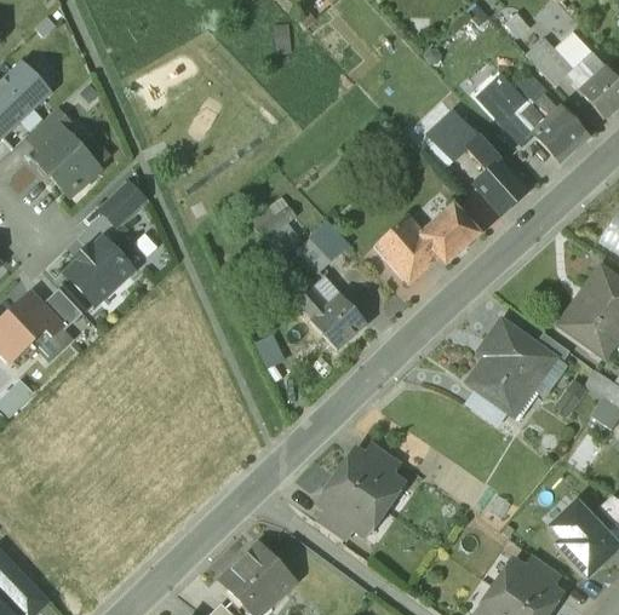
[(515,15),(505,24),(517,38),(527,29),(515,15)]
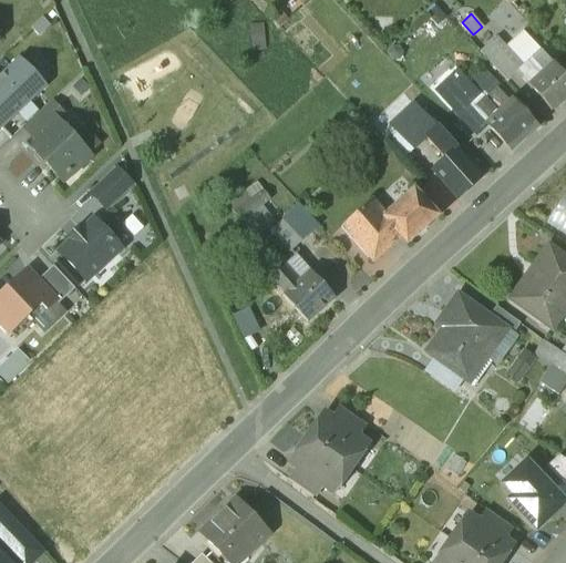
[(523,27),(512,37),(512,38),(506,43),(523,62),(539,47),(523,27)]
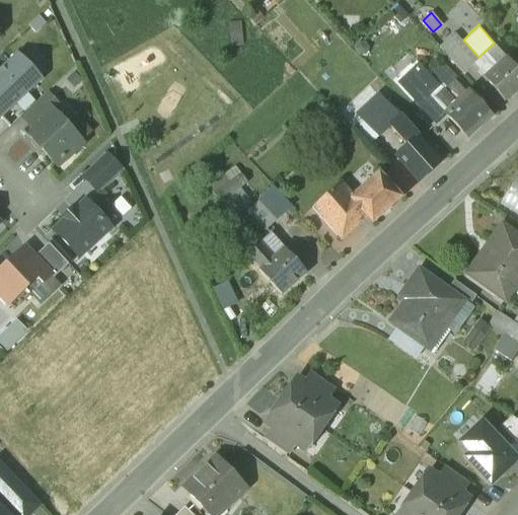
[(454,30),(439,45),(446,53),(462,39),(454,30)]
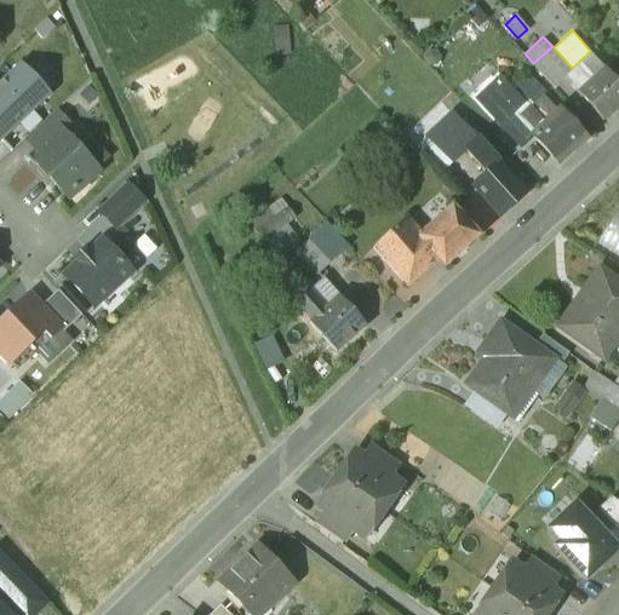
[(554,47),(552,46),(533,63),(555,86),(565,76),(563,76),(572,68),(554,47)]
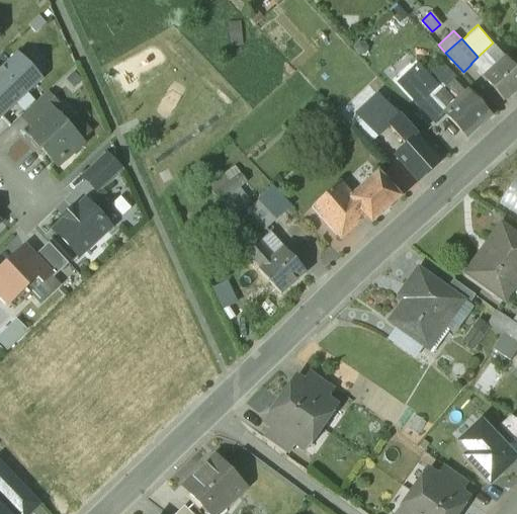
[(516,84),(516,68),(494,43),(493,43),(478,57),(470,64),(471,64),(503,98),(516,84)]
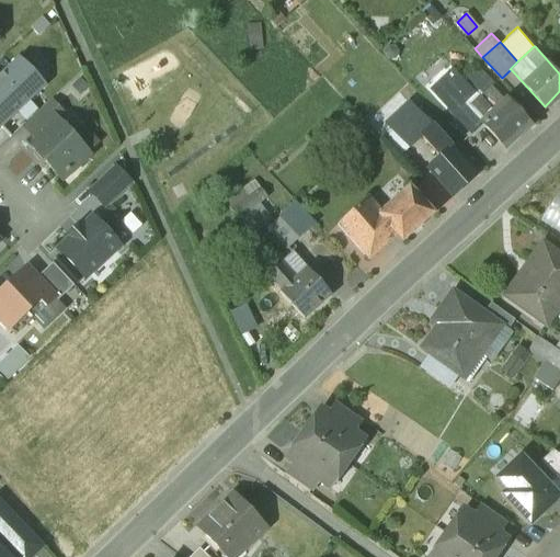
[(0,125),(45,82),(18,54),(0,70),(0,125)]
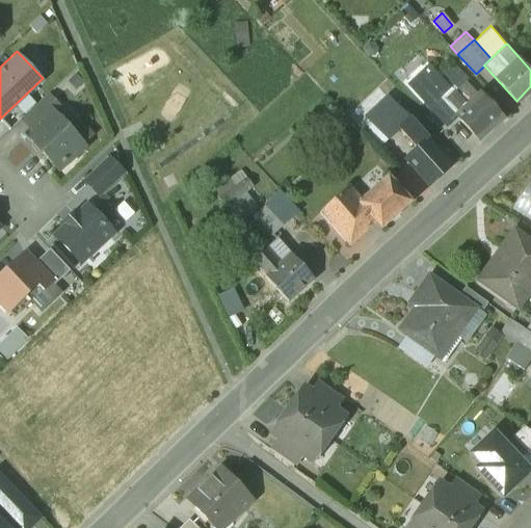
[(450,91),(426,66),(408,82),(433,107),(450,91)]
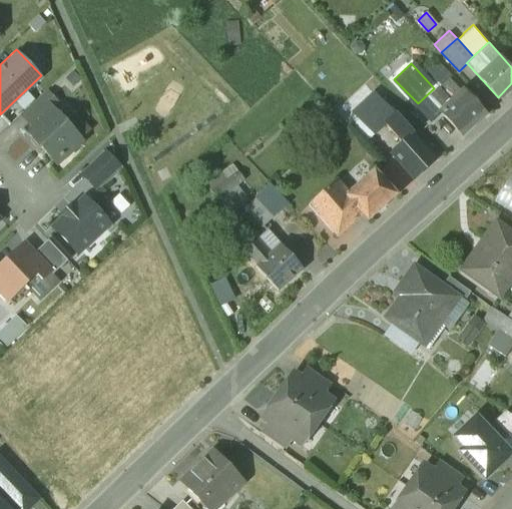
[(367,81),(353,66),(345,73),(359,88),(367,81)]
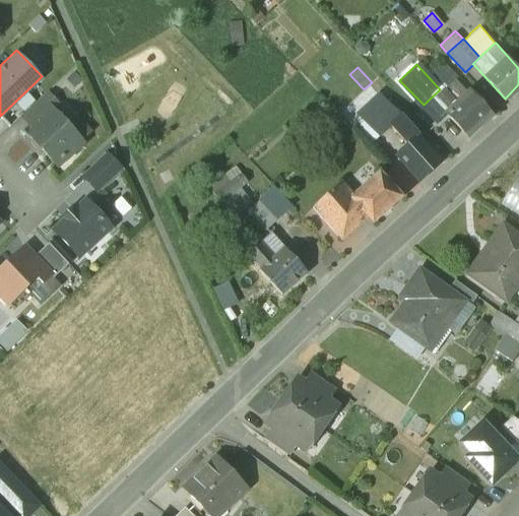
[(445,67),(435,77),(443,85),(453,75),(445,67)]
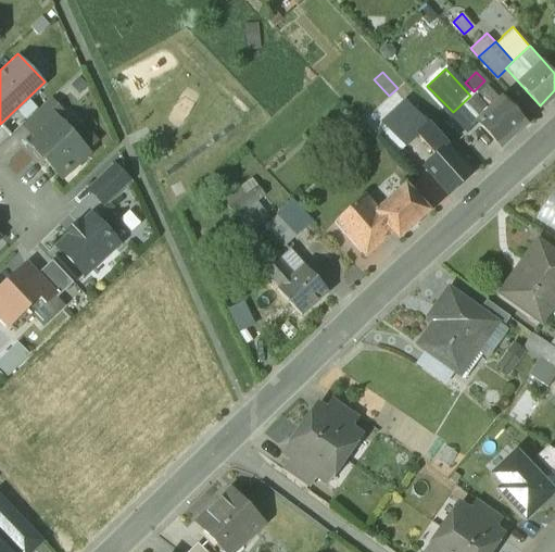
[(484,80),(474,91),(489,108),(500,97),(484,80)]
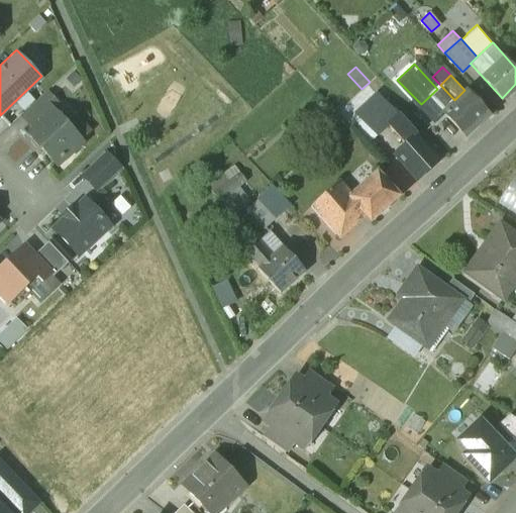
[(450,103),(437,89),(421,104),(434,118),(443,110),(450,103)]
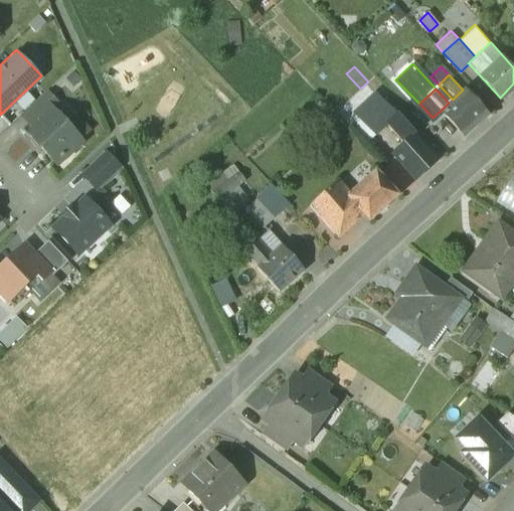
[(44,90),(20,112),(30,123),(49,106),(51,107),(56,103),(44,90)]
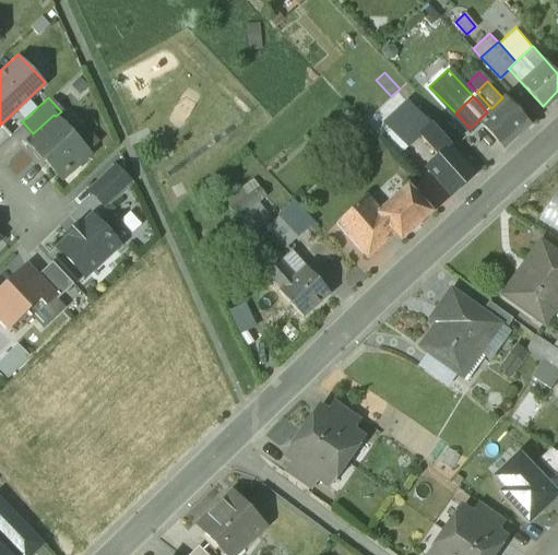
[(487,111),(479,119),(503,143),(525,122),(502,97),(491,108),(487,111)]
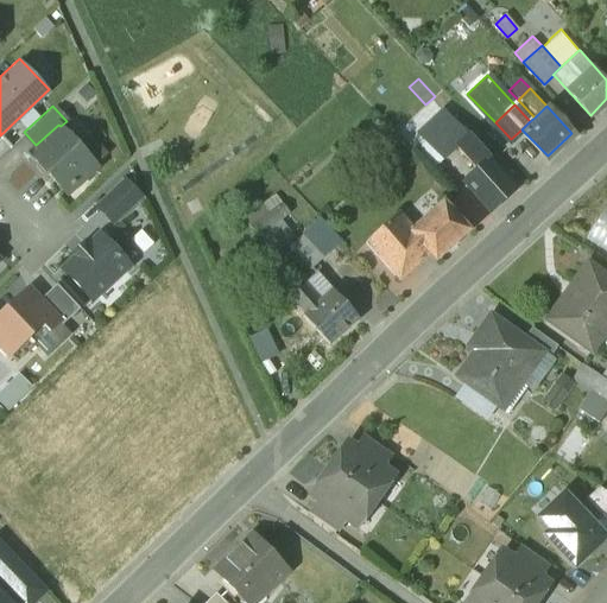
[(468,133),(451,115),(427,138),(443,156),(456,144),(468,133)]
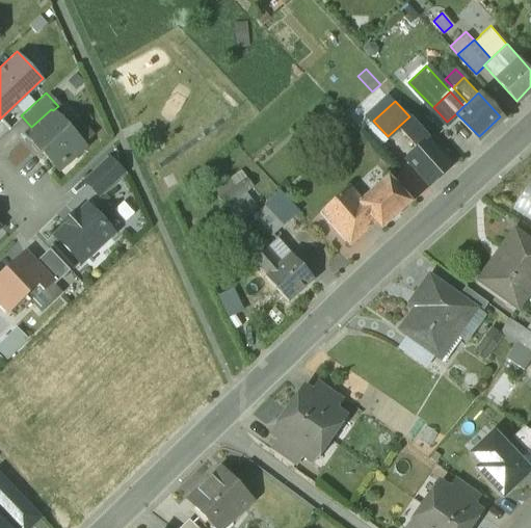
[(53,110),(51,109),(31,127),(25,133),(31,139),(34,139),(41,147),(41,150),(56,166),(82,142),(53,110)]
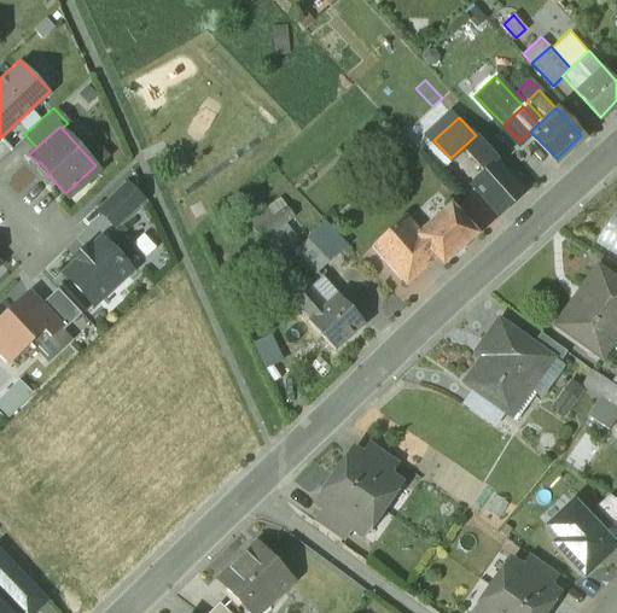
[(498,158),(476,135),(464,146),(485,169),(498,158)]
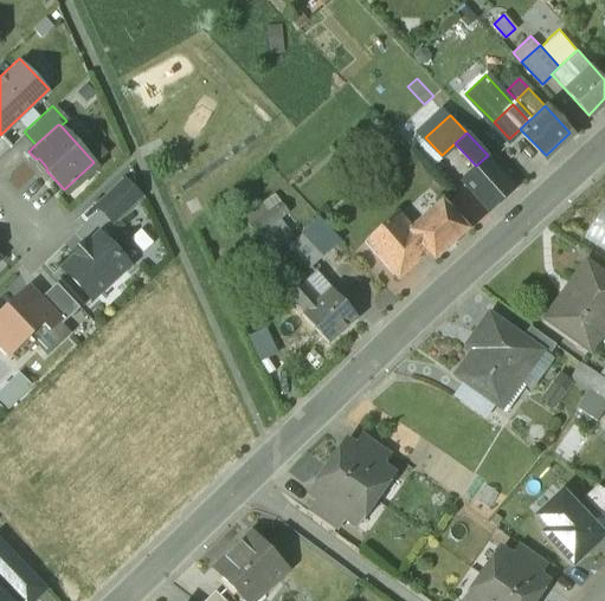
[(514,185),(488,155),(476,166),(463,179),(489,207),(514,185)]
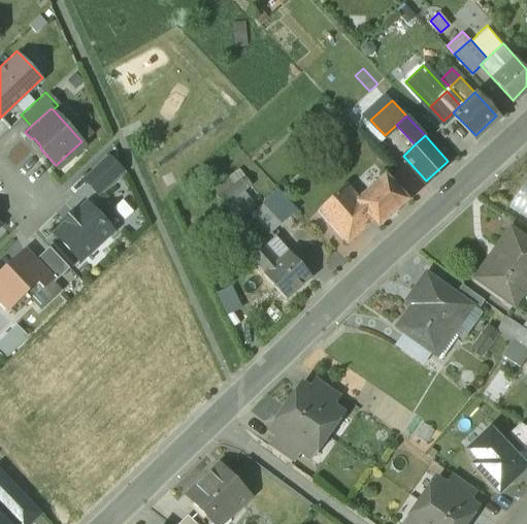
[(106,155),(84,176),(97,191),(121,168),(106,155)]
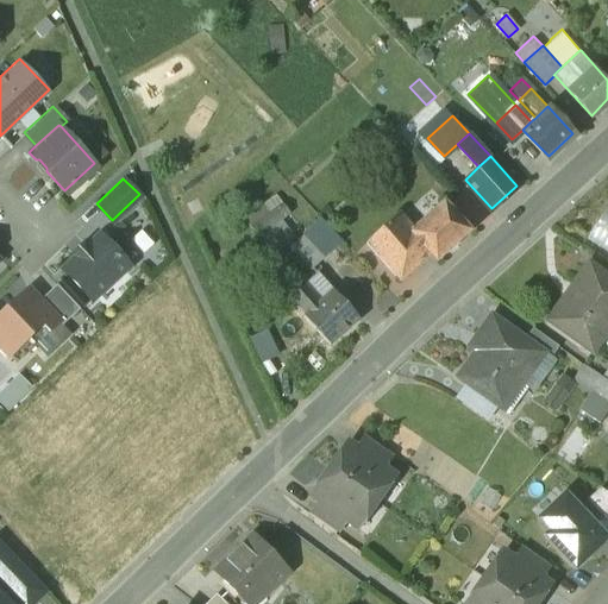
[(245,215),(263,232),(289,206),(271,189),(245,215)]
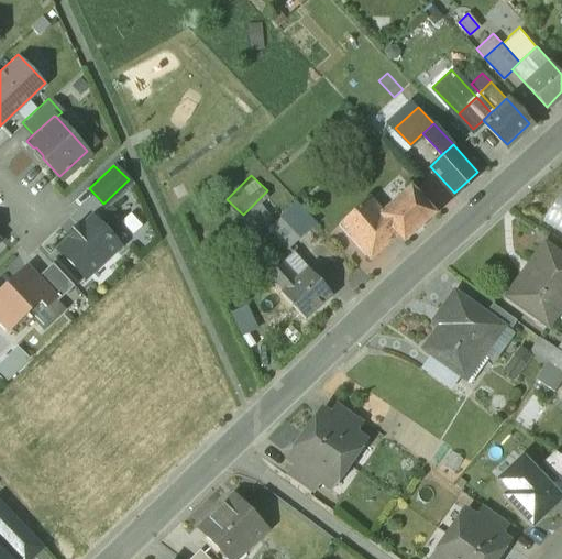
[(381,210),(378,211),(397,232),(396,233),(401,239),(432,210),(409,185),(381,210)]
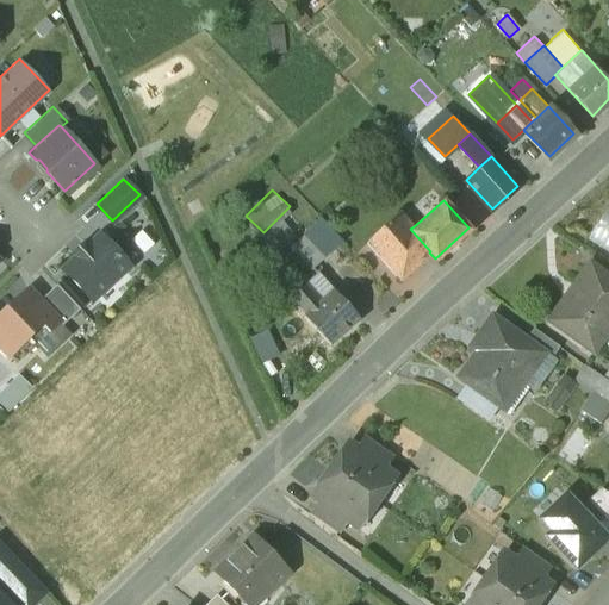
[(608,205),(590,232),(608,245),(608,205)]
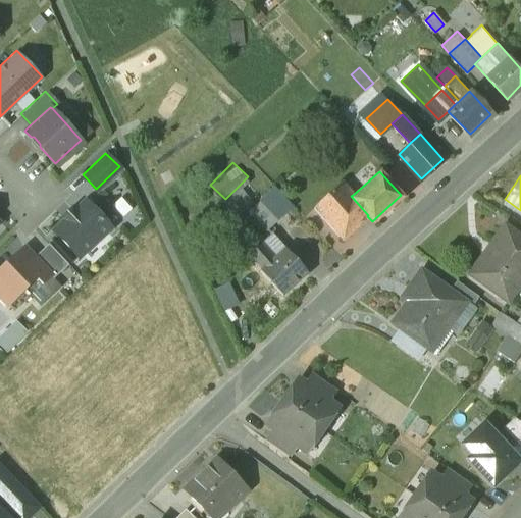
[(353,195),(340,180),(313,205),(343,239),(367,216),(368,215),(351,196),(353,195)]
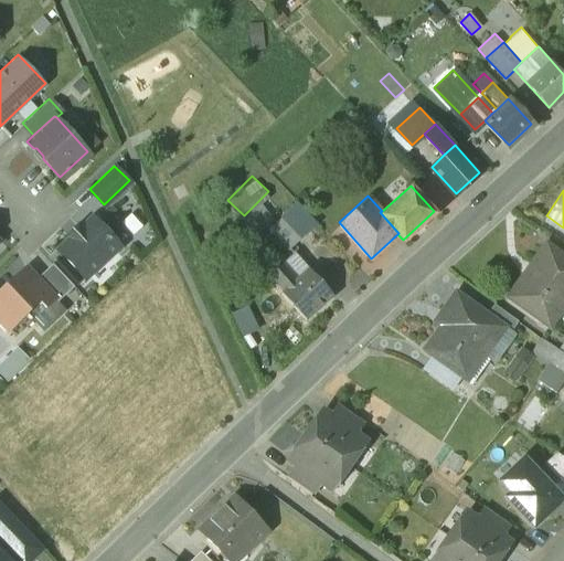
[(300,235),(282,215),(268,228),(287,247),(300,235)]
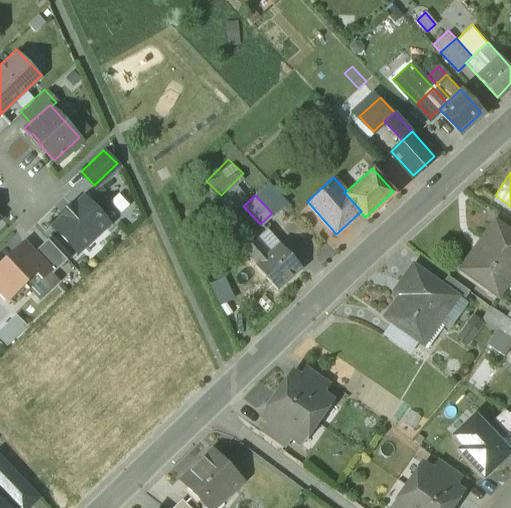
[(82,196),(72,206),(69,203),(60,211),(63,214),(52,224),(76,249),(92,234),(86,228),(101,215),(82,196)]
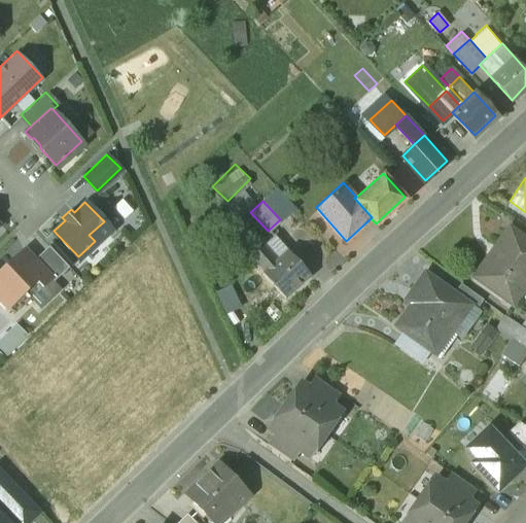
[(250,212),(247,209),(241,215),(261,237),(268,231),(250,212)]
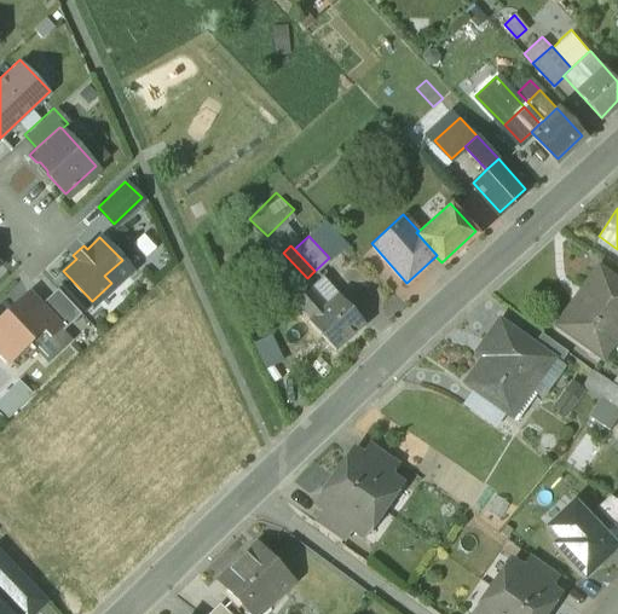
[(617,277),(598,262),(554,323),(595,352),(617,319),(617,277)]
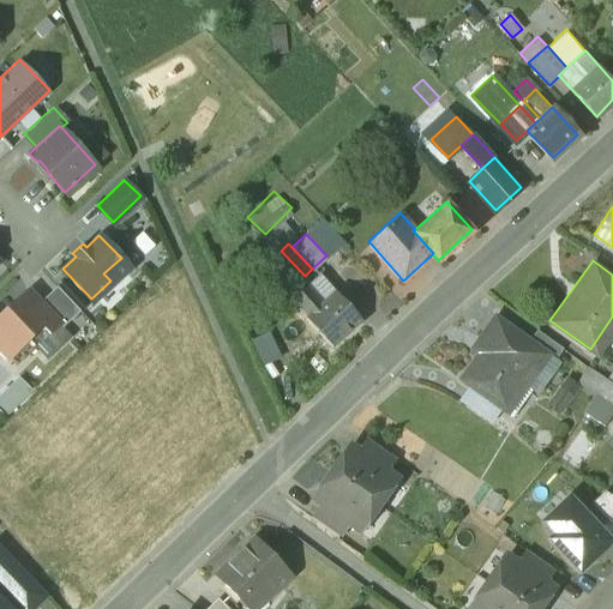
[(334,289),(323,300),(307,282),(290,297),(306,315),(305,317),(332,345),(361,319),(334,289)]
